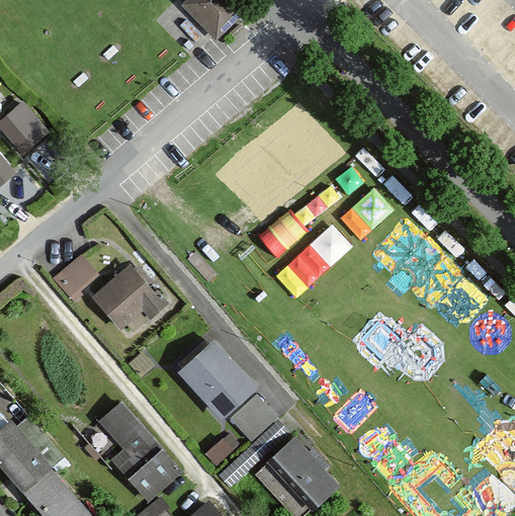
[(187,0),(186,2),(224,37),(254,6),(248,0),(187,0)]
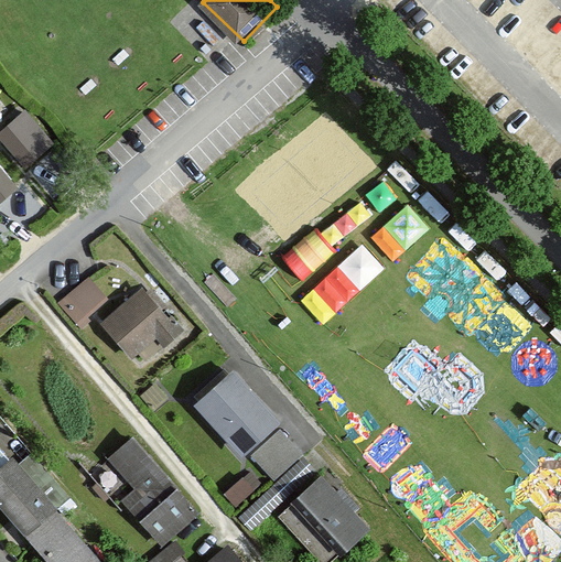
[(53,144),(23,110),(0,129),(0,148),(20,172),(53,144)]
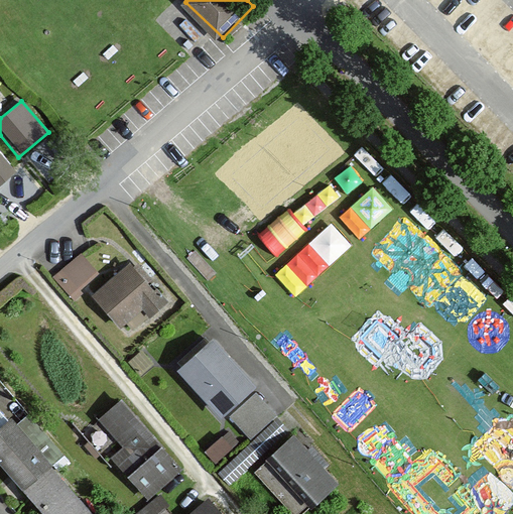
[(24,161),(45,184),(57,173),(36,150),(24,161)]
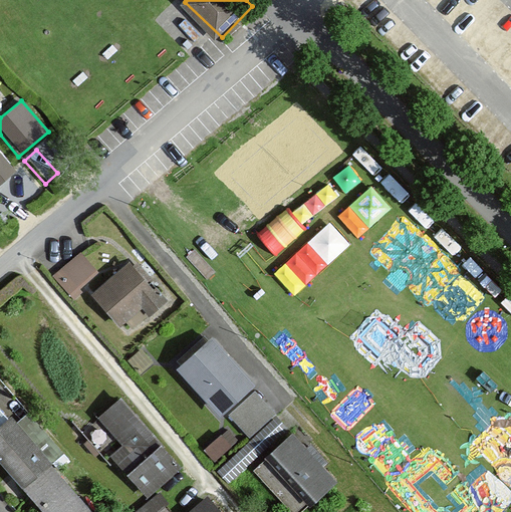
[(0,183),(14,173),(0,155),(0,183)]
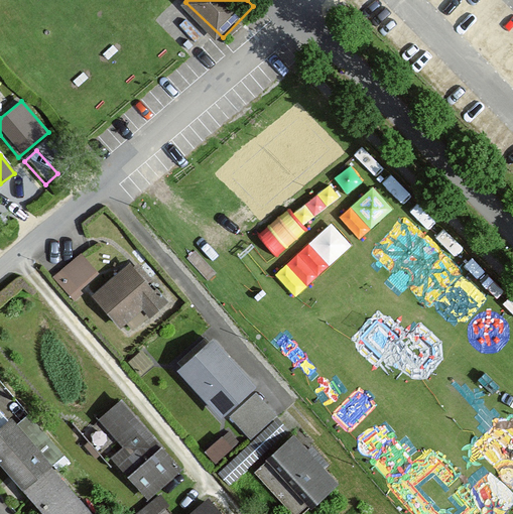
[(262,288),(319,343),(408,251),(351,197),(262,288)]
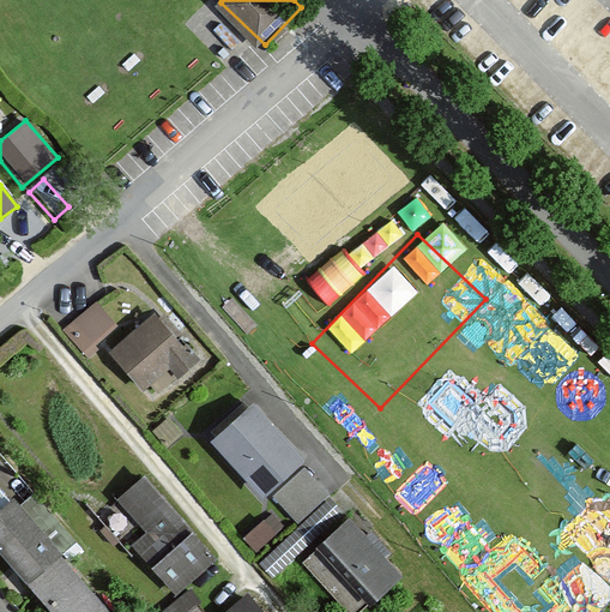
[(82,354),(113,327),(92,305),(61,334),(82,354)]
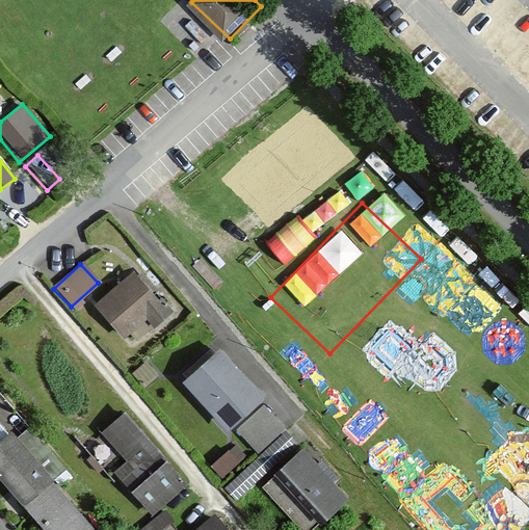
[(490,264),(466,289),(505,326),(528,303),(528,301),(490,264)]
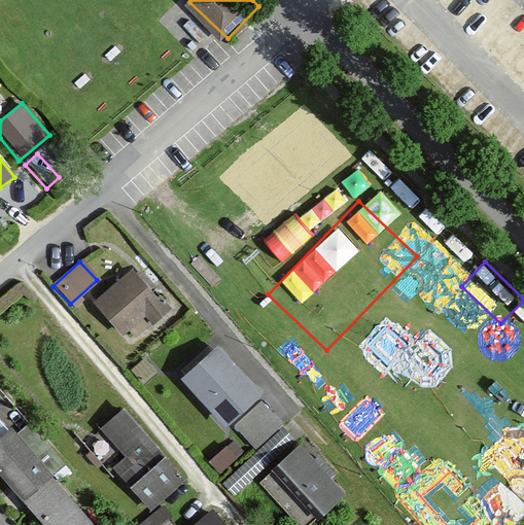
[(152,324),(169,311),(133,268),(94,301),(123,335),(145,316),(152,324)]
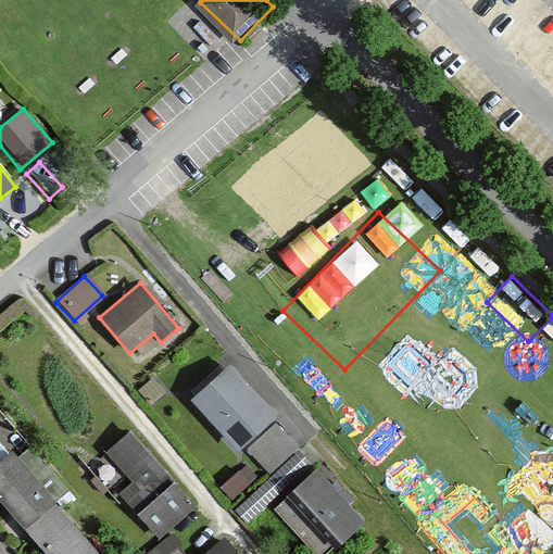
[(430,400),(462,395),(457,365),(426,370),(430,400)]
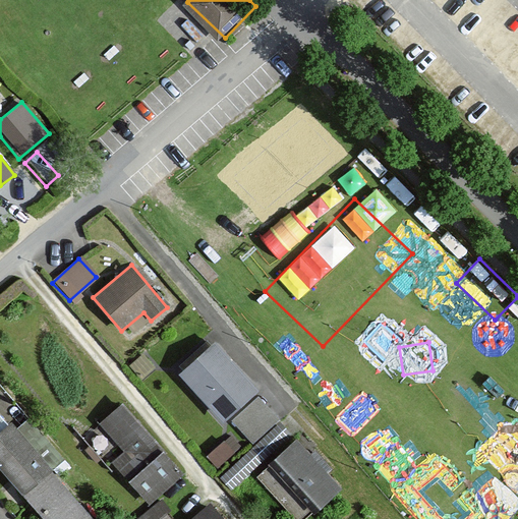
[(247,387),(216,351),(183,381),(215,416),(247,387)]
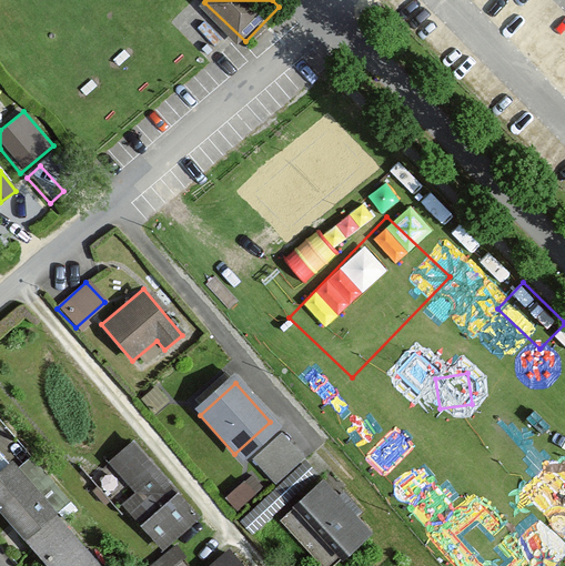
[(160,552),(199,517),(134,441),(106,466),(139,506),(128,515),(160,552)]
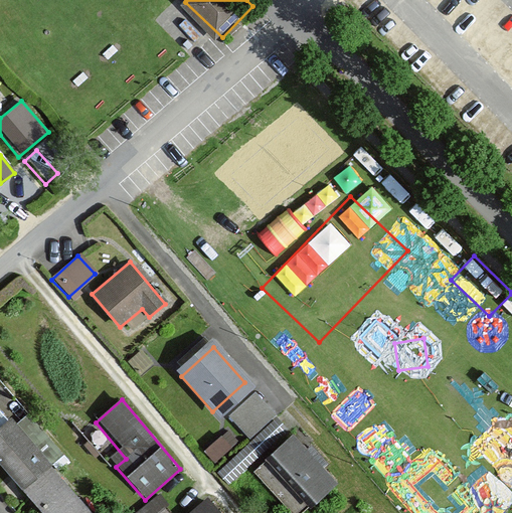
[(0,430),(0,465),(41,512),(93,512),(12,419),(0,430)]
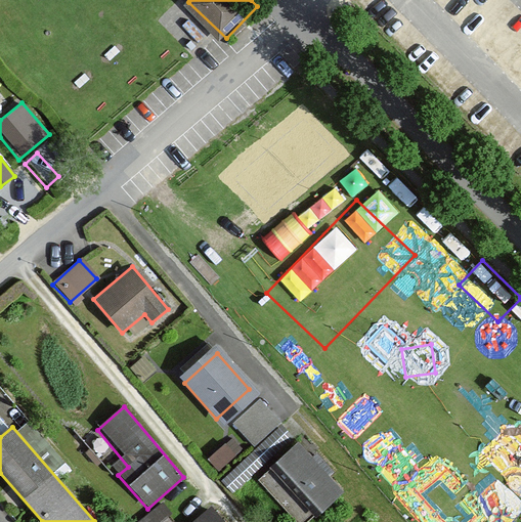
[(218,472),(239,452),(227,440),(206,461),(218,472)]
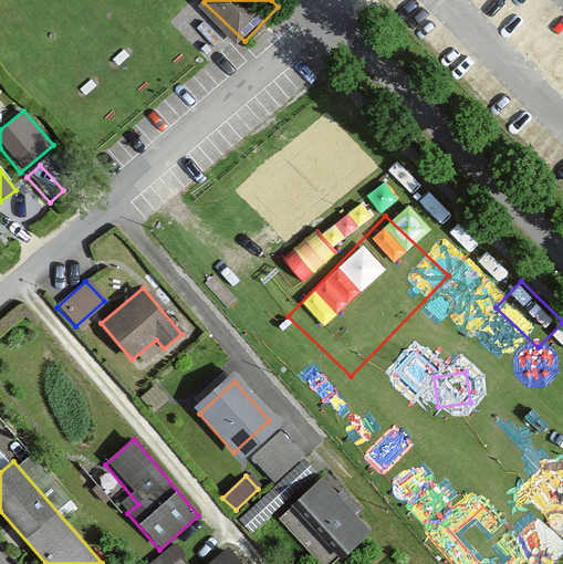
[(334,561),(371,529),(324,476),(288,508),(334,561)]
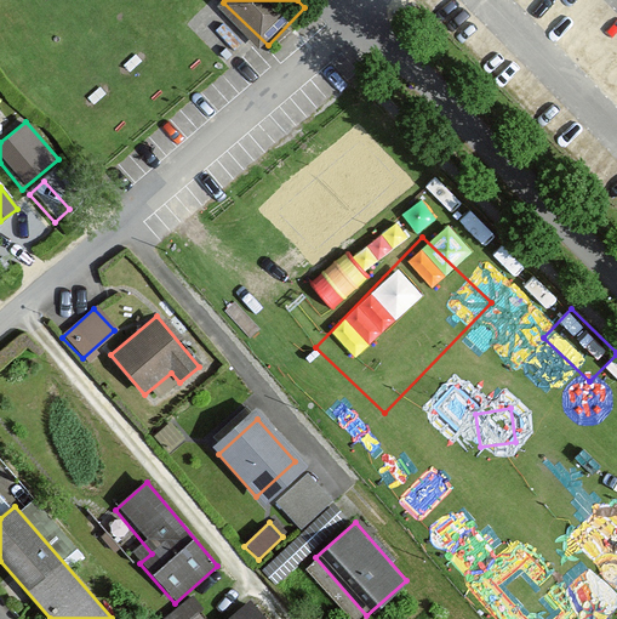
[(200,618),(186,601),(163,618),(200,618)]
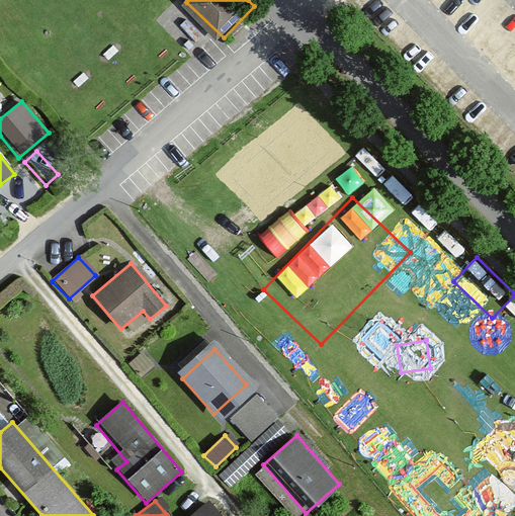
[(221,515),(208,501),(190,515),(221,515)]
